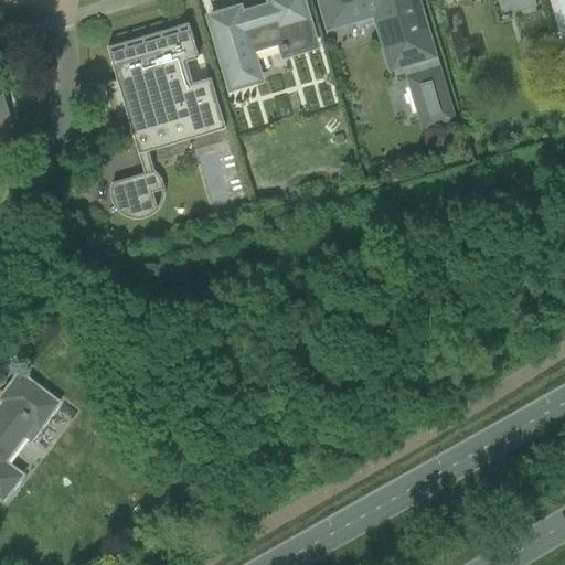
[(210,17),(211,22),(232,88),(264,80),(254,50),(276,44),(280,56),(317,46),(301,0),(269,0),(272,6),(241,14),(238,9),(210,17)]
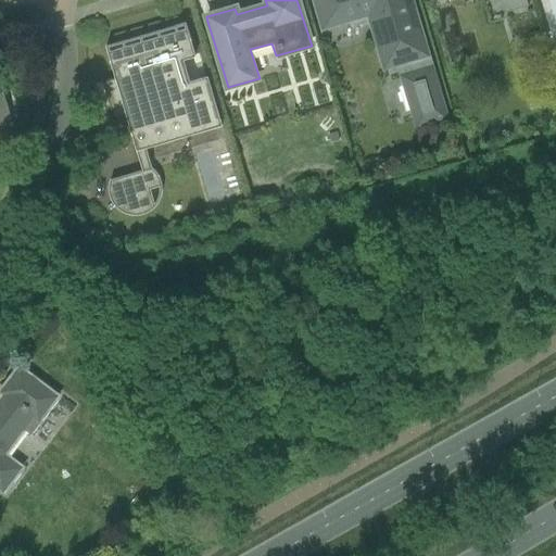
[(422,117),(425,124),(445,117),(409,0),(315,0),(324,28),(350,20),(351,24),(355,26),(370,21),(383,63),(389,66),(406,61),(409,73),(404,81),(414,112),(422,117)]
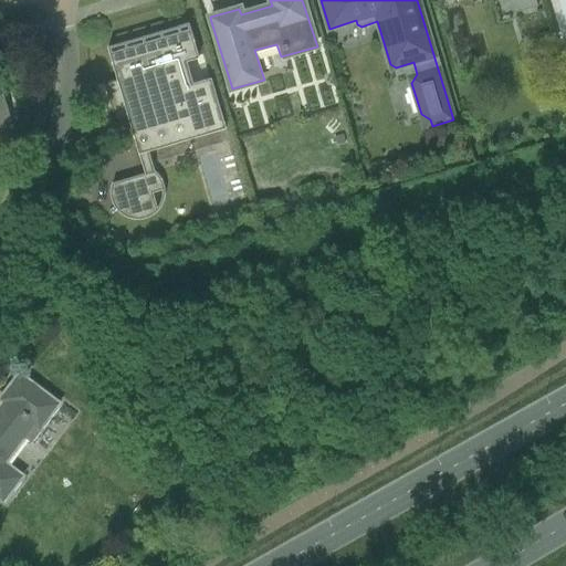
[(514,0),(516,7),(525,4),(525,6),(526,9),(537,7),(535,0),(514,0)]
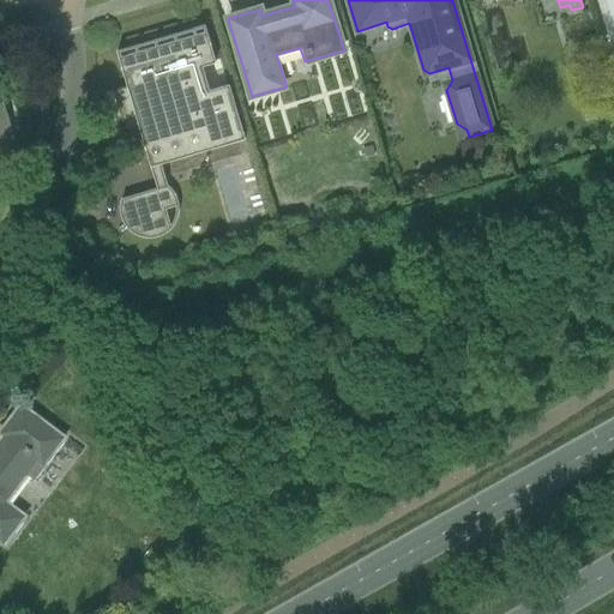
[(127,86),(113,90),(126,133),(140,130),(157,188),(121,199),(120,205),(120,210),(120,215),(122,221),(125,226),(128,229),(132,233),(137,235),(142,238),(146,238),(152,238),(157,238),(162,235),(167,233),(170,229),(164,210),(179,205),(178,200),(176,196),(174,191),(170,187),(166,184),(160,160),(152,134),(198,121),(202,130),(203,132),(204,133),(205,134),(208,134),(210,134),(212,134),(215,134),(217,134),(218,134),(221,134),(223,134),(226,136),(228,134),(230,134),(233,134),(241,132),(227,83),(210,88),(208,88),(200,64),(210,61),(215,60),(210,46),(206,32),(121,58),(119,58),(127,86)]
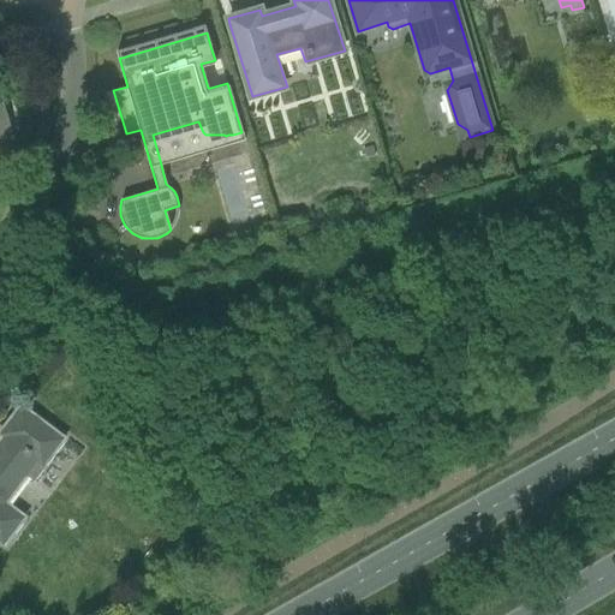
[(0,144),(12,141),(0,99),(0,144)]
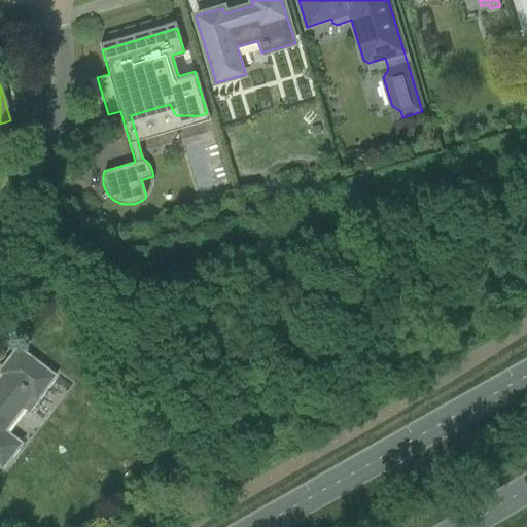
[(522,89),(510,92),(513,103),(525,100),(522,89)]
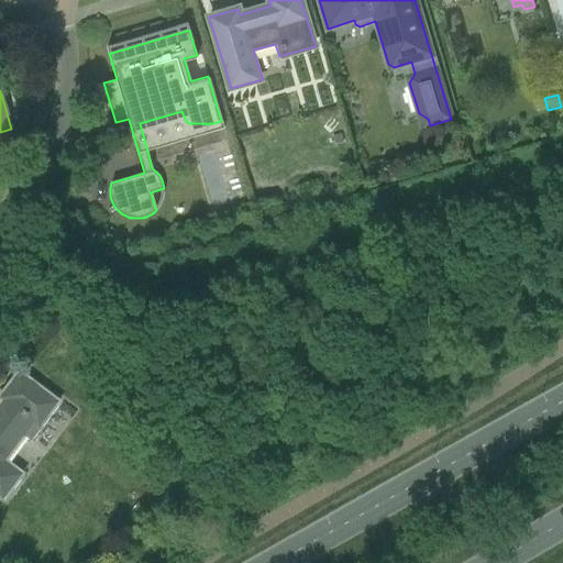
[(58,403),(36,386),(19,373),(14,378),(11,378),(4,388),(4,392),(0,397),(3,400),(0,405),(0,496),(3,499),(22,474),(4,461),(25,432),(31,437),(39,427),(58,403)]
